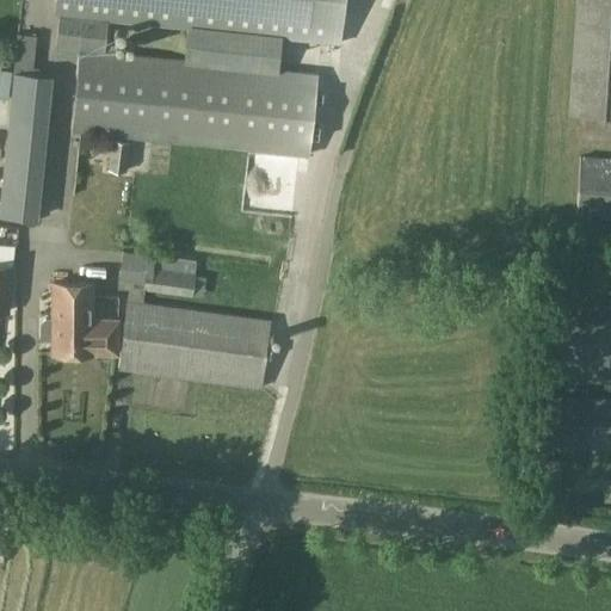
[(79,49),(82,17),(338,42),(341,0),(56,0),(55,13),(60,14),(56,49),(79,51),(79,49)]
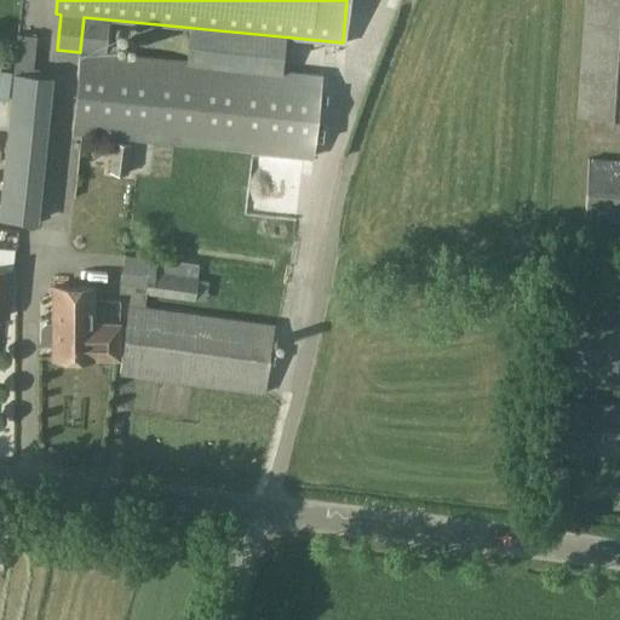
[(619,0),(584,0),(575,116),(619,119),(619,0)]
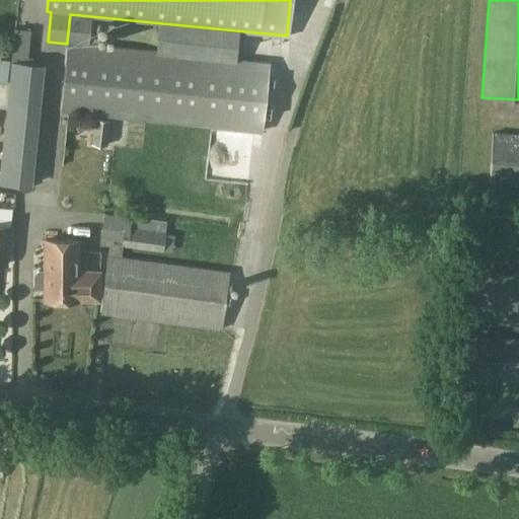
[(94,45),(67,44),(60,110),(262,132),(268,63),(94,45)]
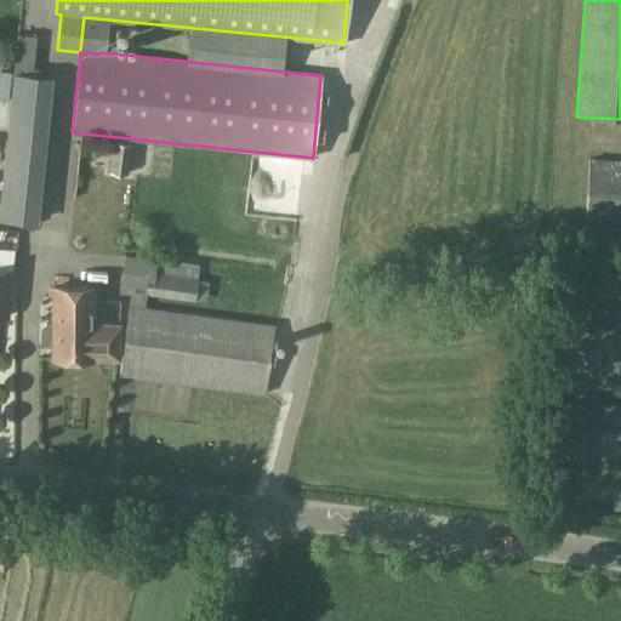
[(45,123),(50,78),(13,74),(9,119),(45,123)]
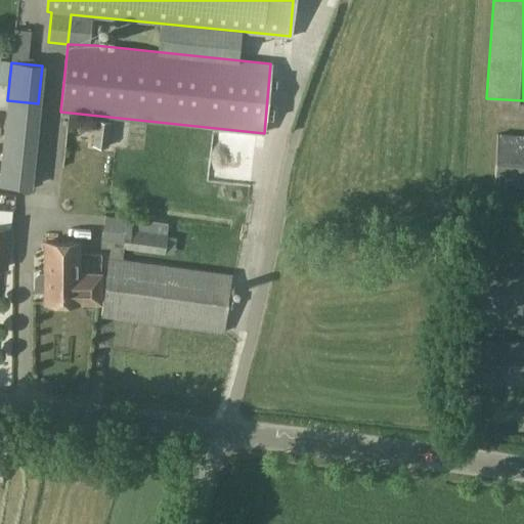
[(96,120),(92,146),(107,147),(111,122),(96,120)]
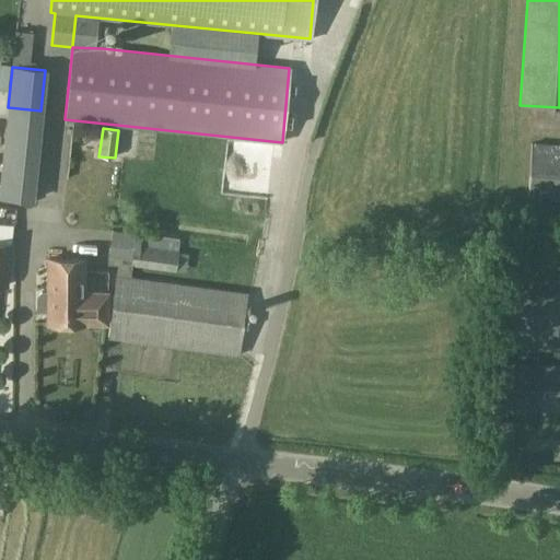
[(559,144),(532,143),(528,198),(559,200),(559,144)]
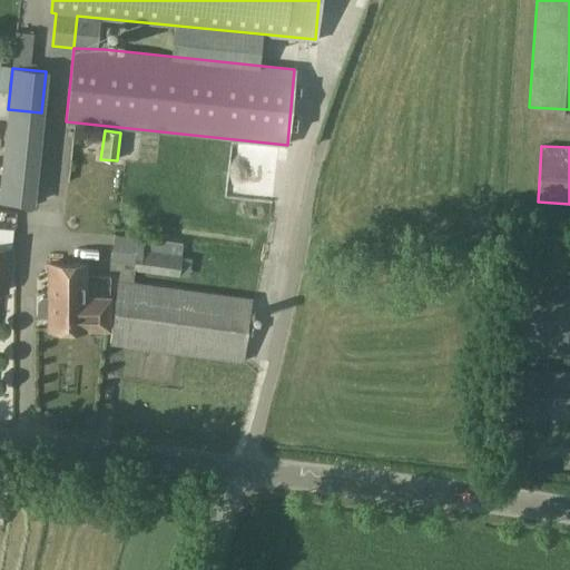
[(2,173),(0,189),(0,200),(32,204),(35,176),(2,173)]
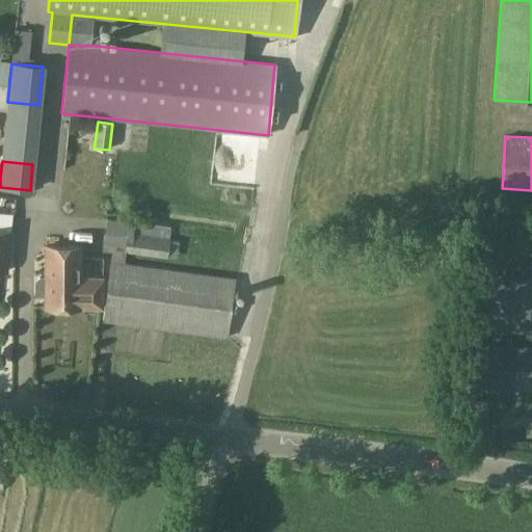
[(108,220),(105,243),(115,245),(113,260),(125,261),(126,253),(166,258),(169,238),(133,234),(134,223),(108,220)]
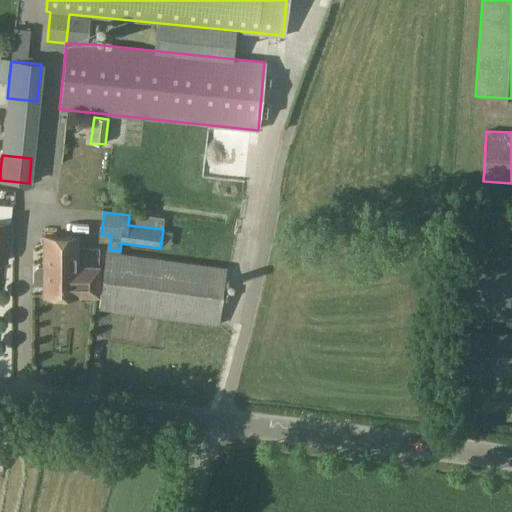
[(511,230),(460,231),(463,321),(511,319),(511,230)]
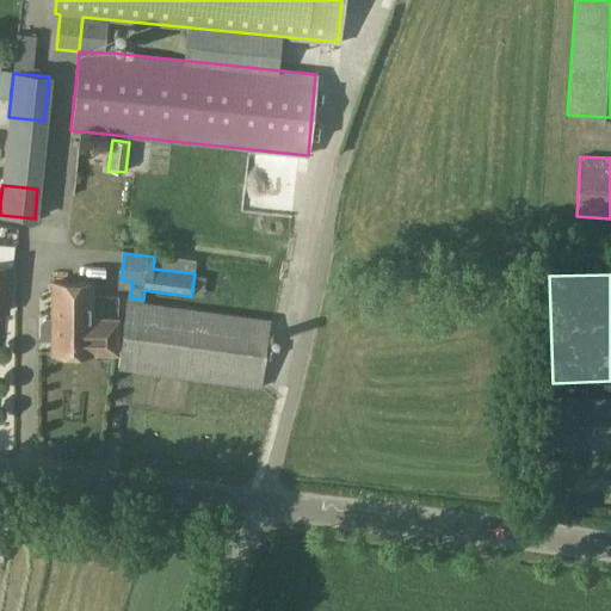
[(118,318),(91,318),(90,318),(90,283),(51,283),(51,318),(45,316),(42,322),(41,335),(45,340),(51,341),(51,353),(117,355),(118,318)]
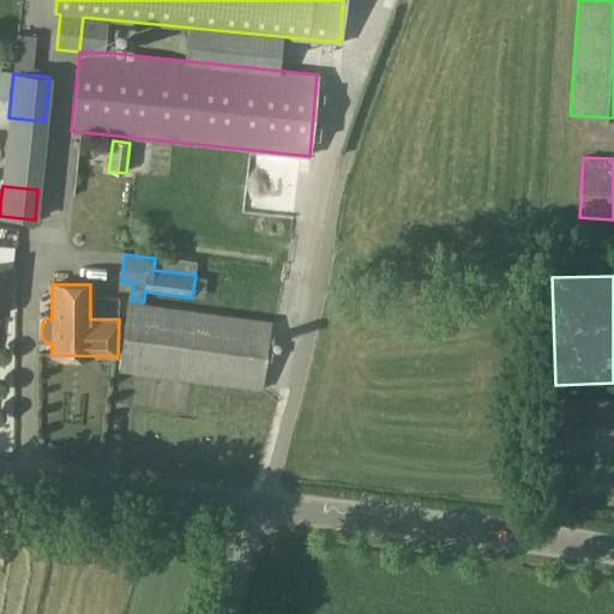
[(126,302),(119,356),(118,371),(263,391),(272,321),(126,302)]
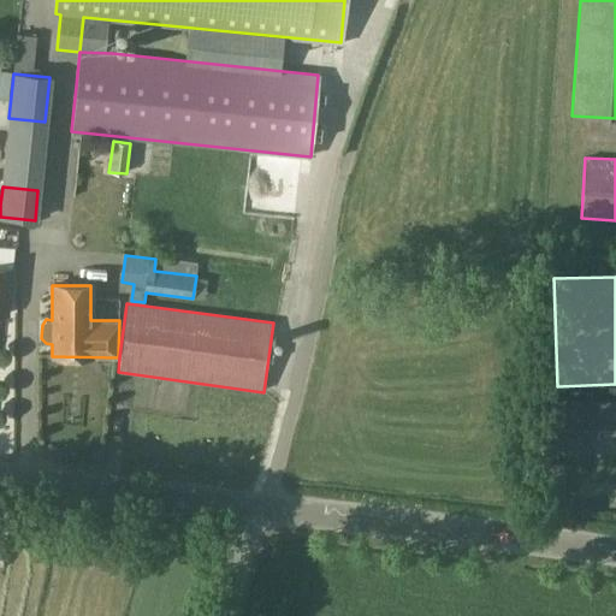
[(615,402),(549,401),(546,452),(615,454),(615,402)]
